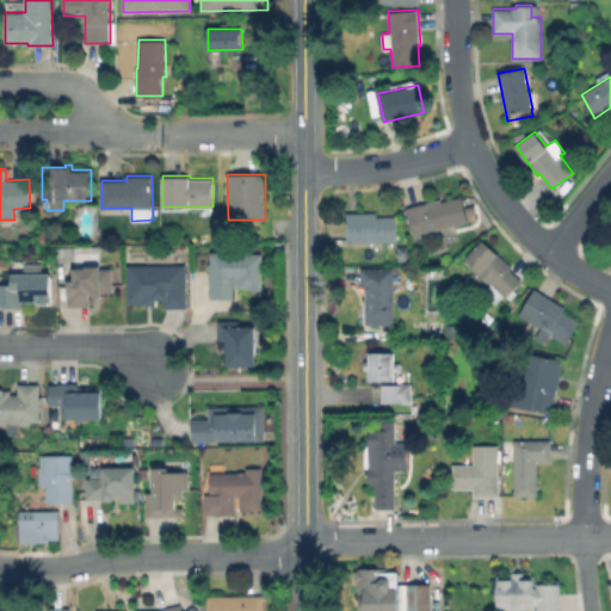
[(462,196),(468,222),(450,226),(452,235),(436,239),(434,230),(414,235),(407,207),(440,198),(442,202),(462,196)]
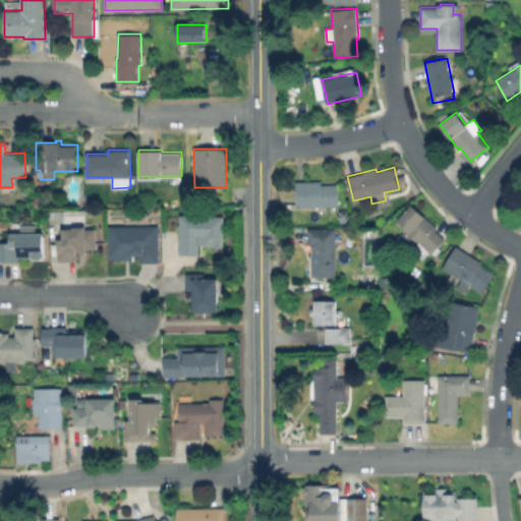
[(339,195),(338,207),(295,207),(295,181),(322,180),(322,184),(338,184),(339,195)]
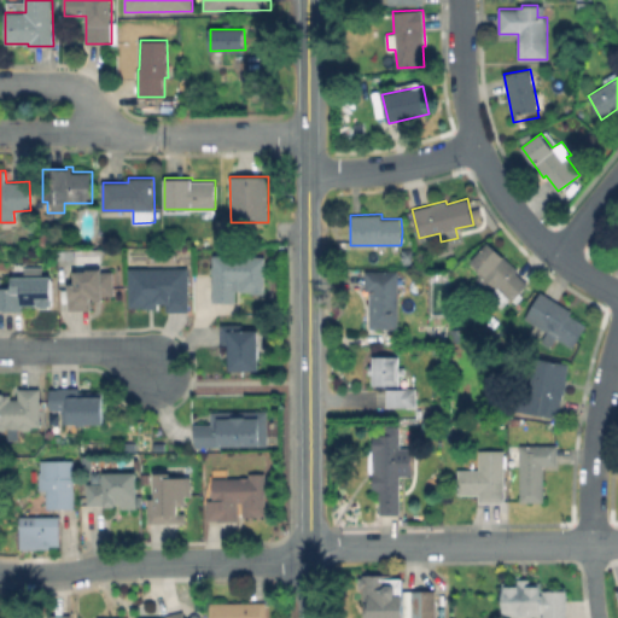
[(529,284),(511,303),(508,301),(501,308),(473,281),(482,273),(470,262),(489,242),(517,268),(514,270),(529,284)]
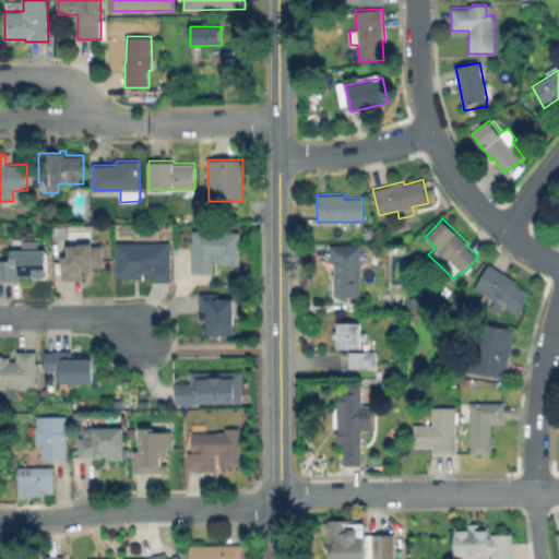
[(240,233),(240,266),(215,266),(215,272),(194,271),(194,233),(240,233)]
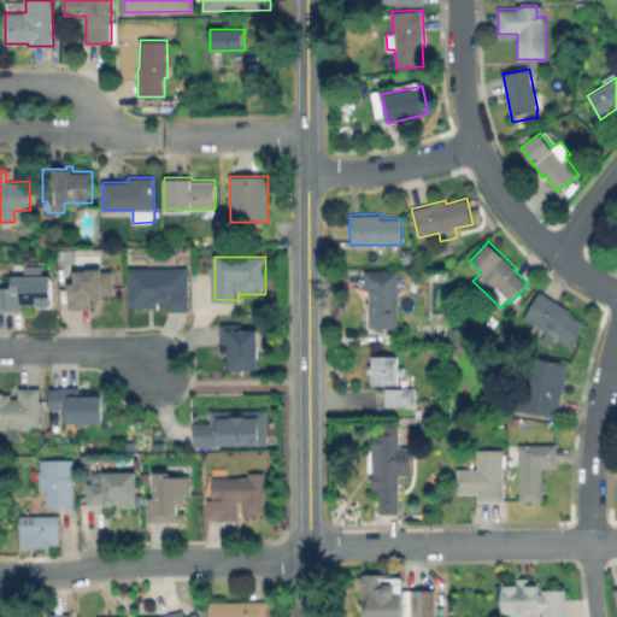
[(189,269),(189,306),(168,305),(168,307),(130,307),(130,269),(189,269)]
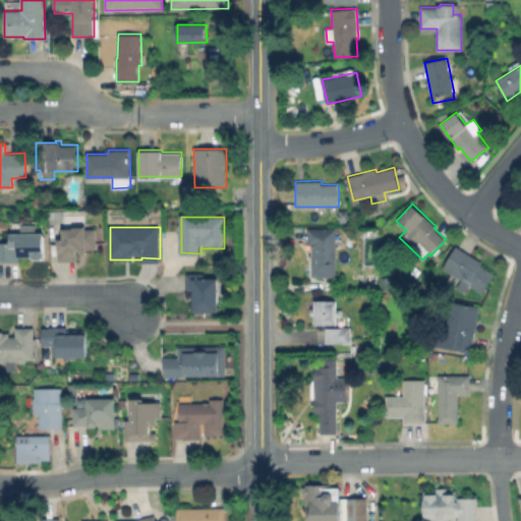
[(336,228),(336,277),(311,277),(311,245),(307,245),(307,228),(336,228)]
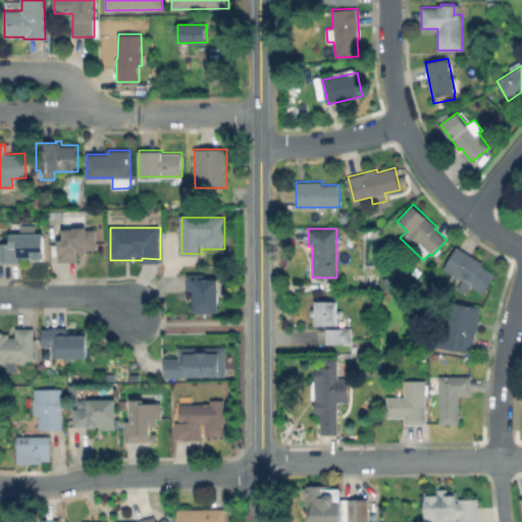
[(96,236),(96,252),(75,251),(75,262),(59,261),(59,247),(64,247),(64,230),(89,230),(89,236),(96,236)]
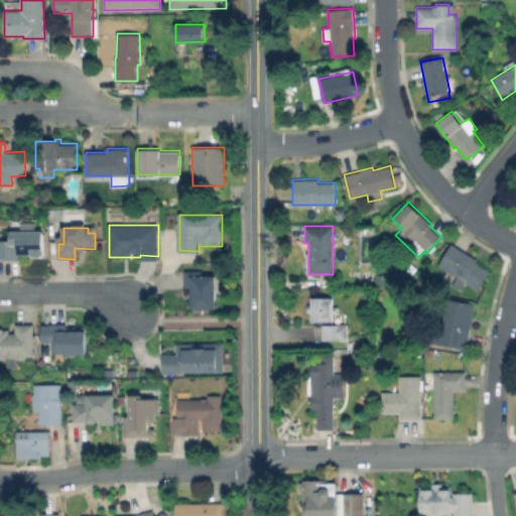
[(40,235),(40,258),(0,258),(0,241),(13,241),(13,234),(40,235)]
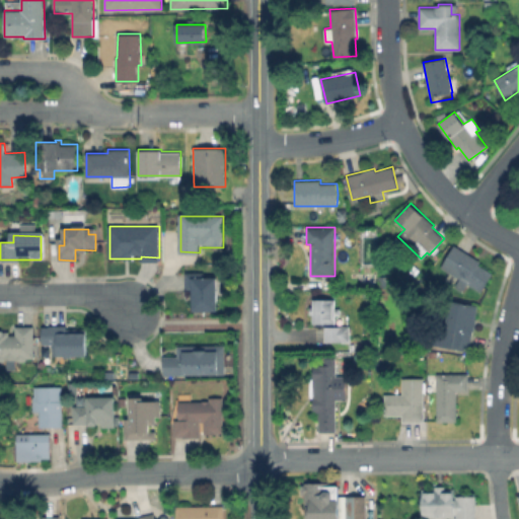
[(492,273),(480,291),(466,283),(462,291),(454,286),(459,278),(441,267),(454,245),(480,262),(478,265),(492,273)]
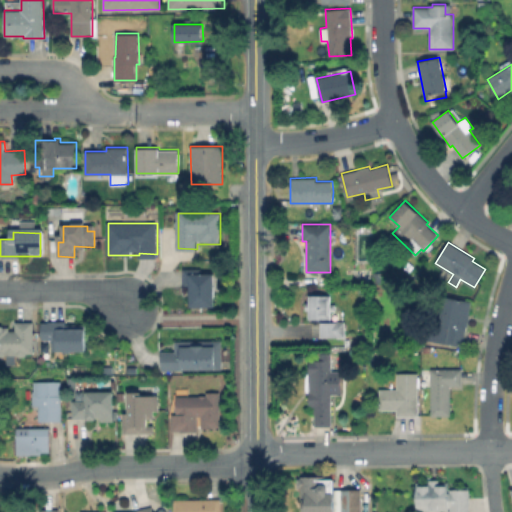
[(213,272),(213,306),(191,305),(191,287),(184,287),(185,272),(213,272)]
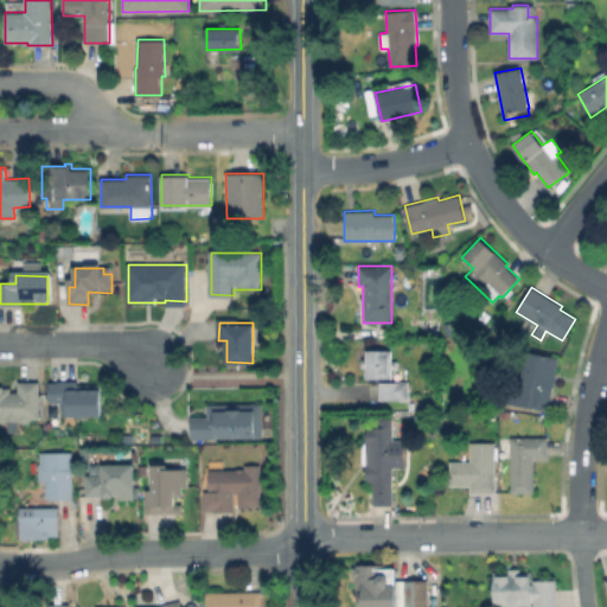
[(453,323),(452,336),(441,334),(442,323),(453,323)]
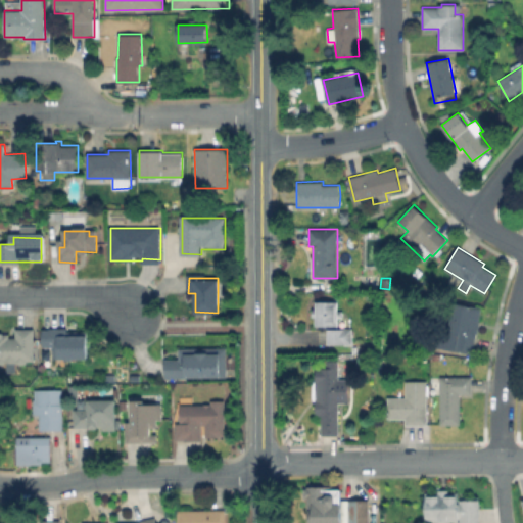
[(338,301),(337,310),(343,310),(343,317),(338,317),(337,326),(315,325),(315,317),(312,317),(312,308),(315,308),(315,300),(338,301)]
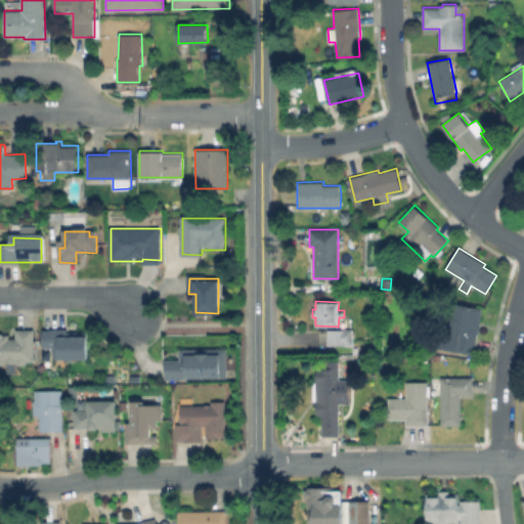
[(481,321),(478,338),(477,338),(474,354),(456,351),(436,348),(439,331),(442,332),(444,324),(449,325),(453,303),(482,308),(480,321),(481,321)]
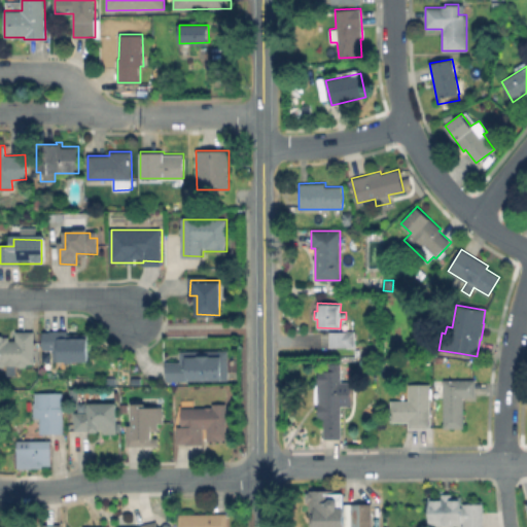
[(355,347),(329,348),(329,331),(355,330),(355,347)]
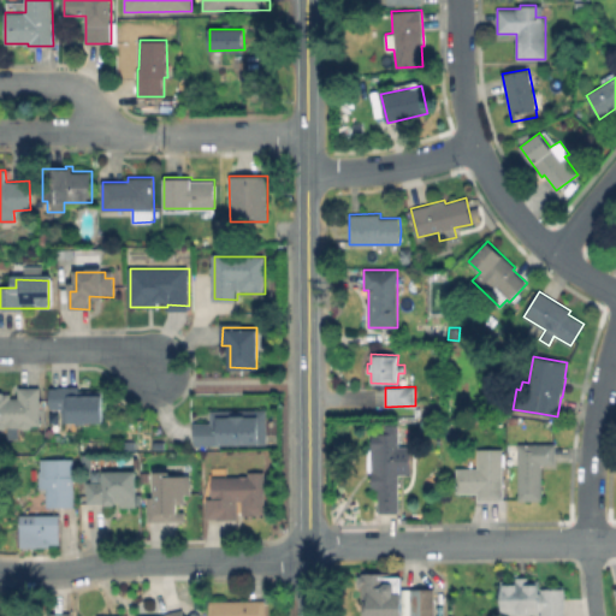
[(40,390),(40,425),(0,424),(0,396),(21,396),(21,390),(40,390)]
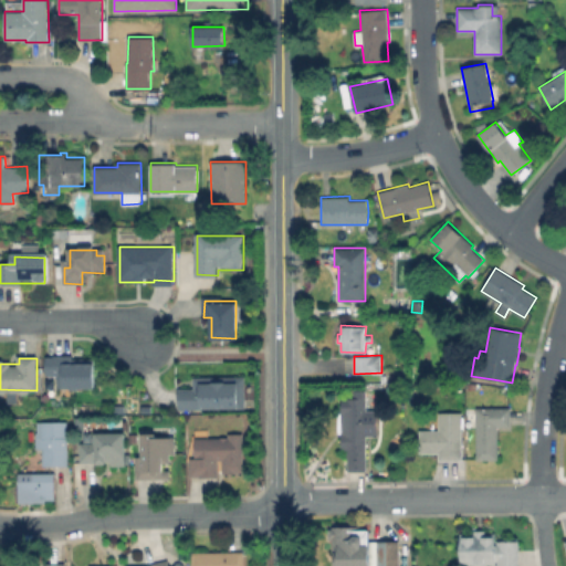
[(93,358),(93,388),(56,388),(56,377),(49,377),(49,358),(93,358)]
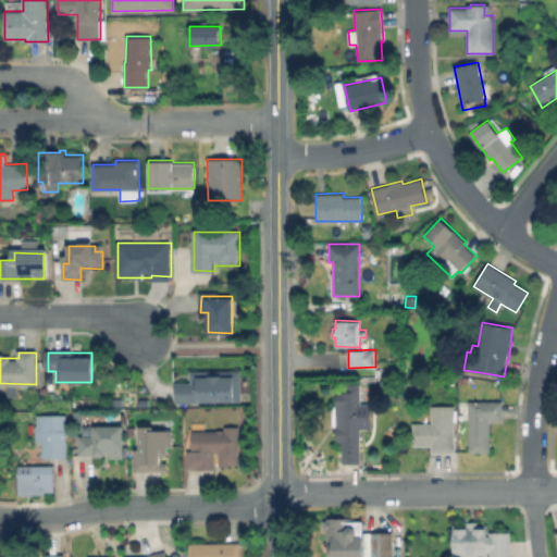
[(242,373),(242,401),(176,401),(176,383),(193,383),(193,372),(242,373)]
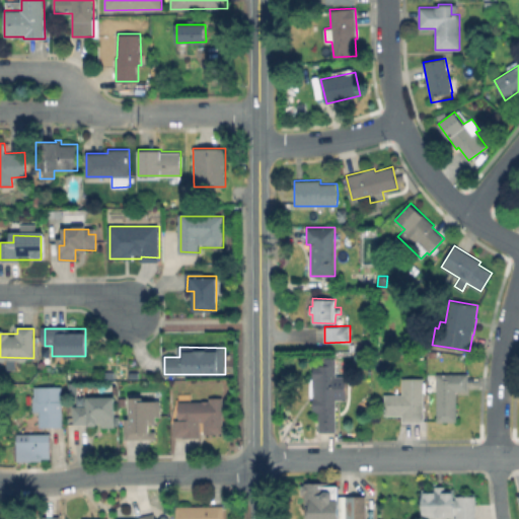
[(336,357),(336,375),(347,375),(347,399),(337,399),(337,432),(318,432),(318,413),(313,413),(313,364),(323,364),(324,357),(336,357)]
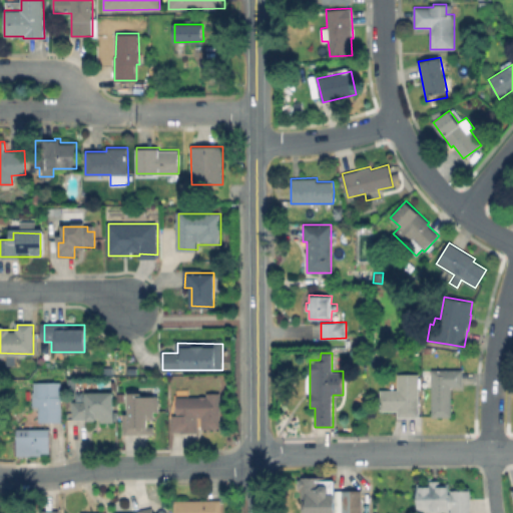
[(100,376),(100,366),(111,366),(111,376),(100,376)]
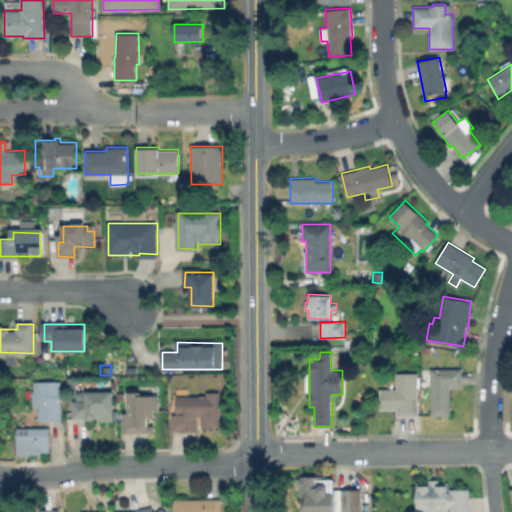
[(461,368),(462,385),(450,385),(450,415),(431,415),(430,368),(461,368)]
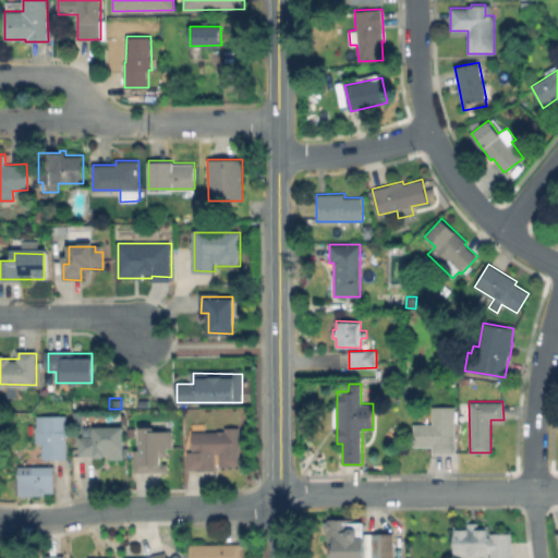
[(456,405),(456,453),(433,453),(433,446),(413,446),(413,423),(433,423),(432,405),(456,405)]
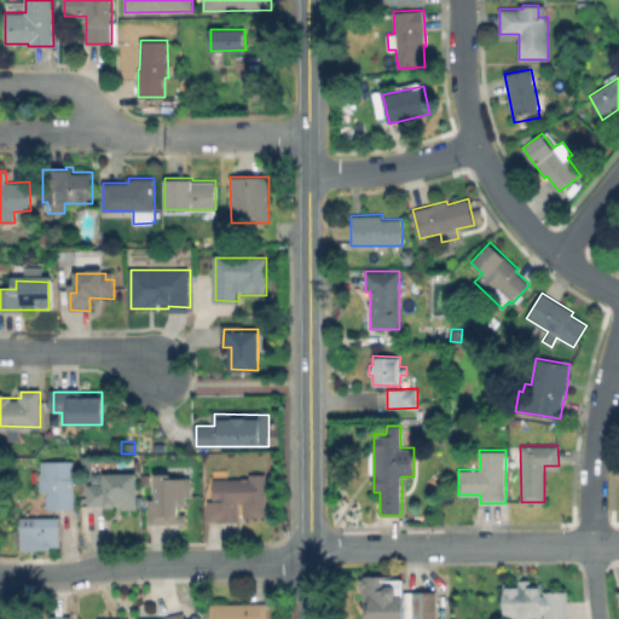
[(81,473),(81,455),(93,455),(93,473),(81,473)]
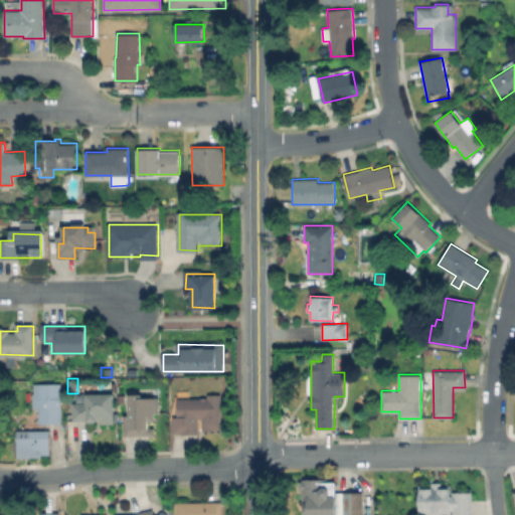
[(61,383),(61,422),(39,422),(39,407),(32,407),(32,393),(34,393),(33,383),(61,383)]
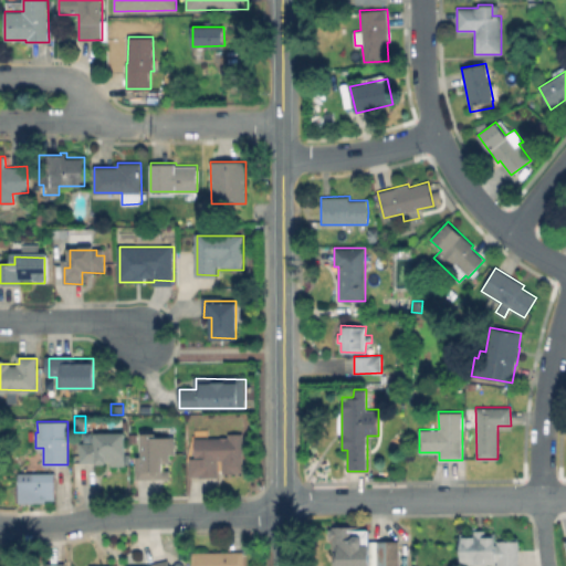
[(177,438),(177,454),(170,454),(170,461),(164,461),(163,478),(136,477),(136,454),(140,454),(140,432),(159,432),(159,437),(177,438)]
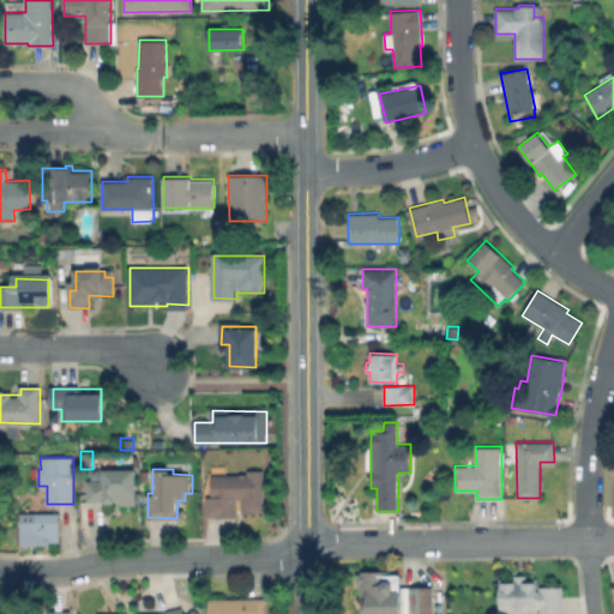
[(134,471),(134,501),(115,501),(114,507),(94,507),(94,486),(98,486),(98,471),(134,471)]
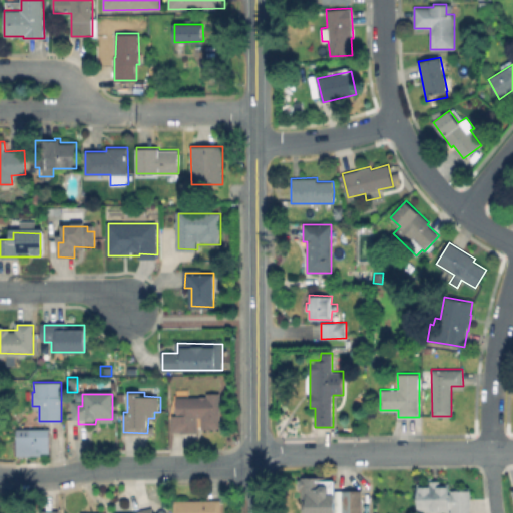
[(220,398),(220,430),(200,429),(201,428),(197,428),(197,433),(173,433),(173,414),(179,414),(179,397),(220,398)]
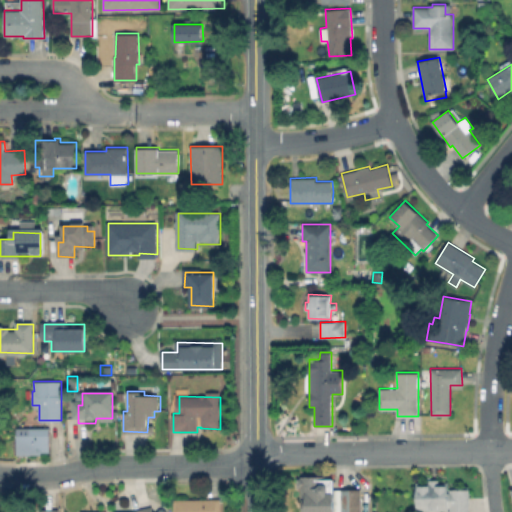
[(49,427),(49,452),(41,452),(41,454),(17,454),(16,434),(29,434),(29,427),(49,427)]
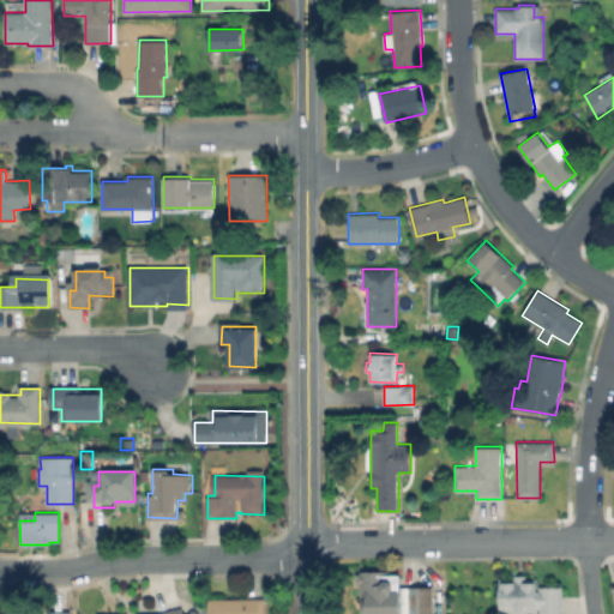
[(395,575),(395,613),(363,613),(363,607),(360,607),(360,601),(357,601),(357,584),(353,584),(353,573),(356,573),(356,570),(379,570),(379,575),(395,575)]
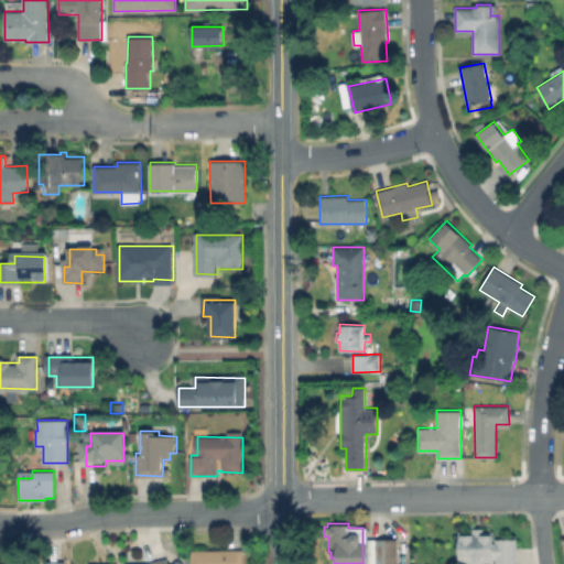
[(484,528),(484,533),(494,533),(494,563),(458,563),(459,533),(472,533),(472,528),(484,528)]
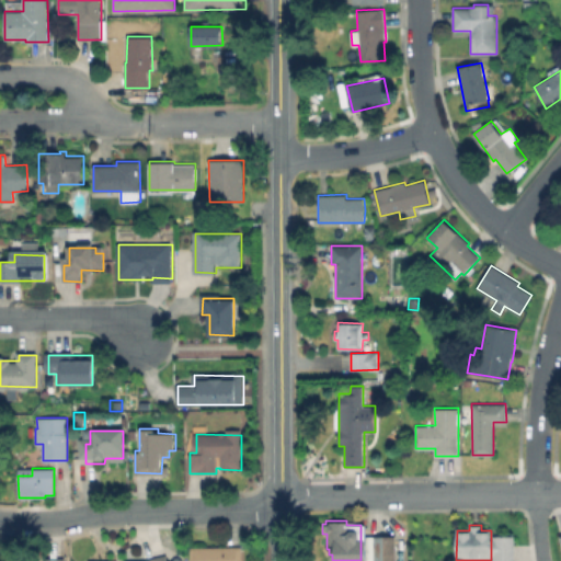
[(363,536),(363,560),(392,560),(392,536),(363,536)]
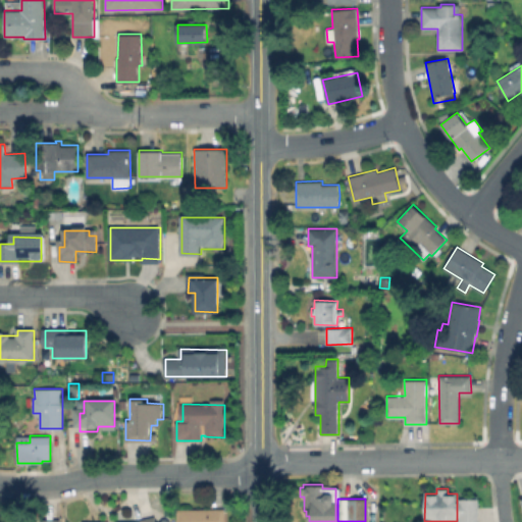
[(478,500),(478,521),(460,521),(460,499),(478,500)]
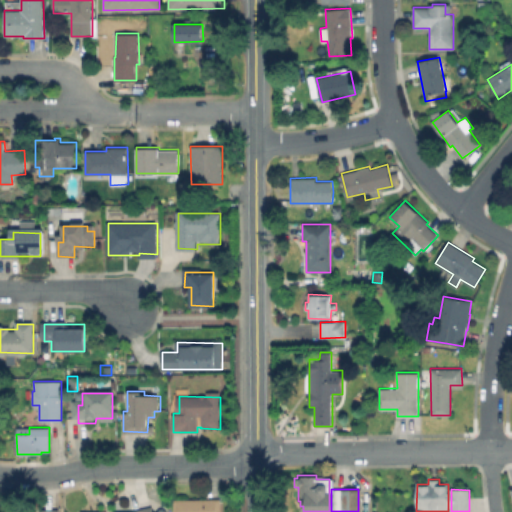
[(220,499),(220,511),(173,511),(173,499),(220,499)]
